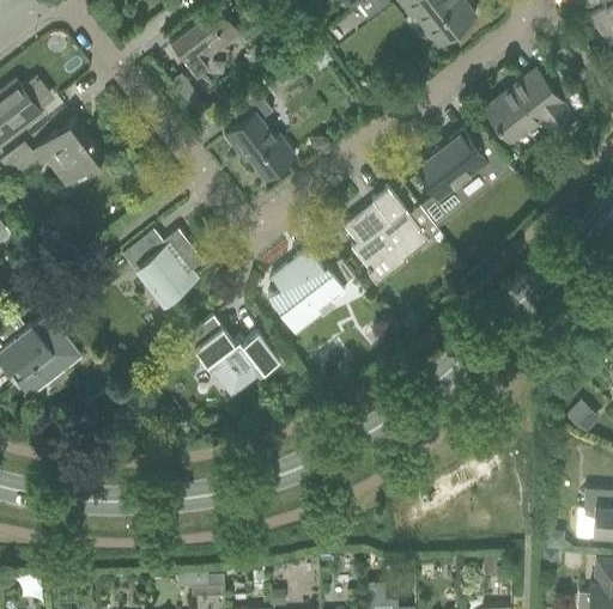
[(369,0),(365,0),(354,8),(365,22),(378,11),(376,8),(369,0)]
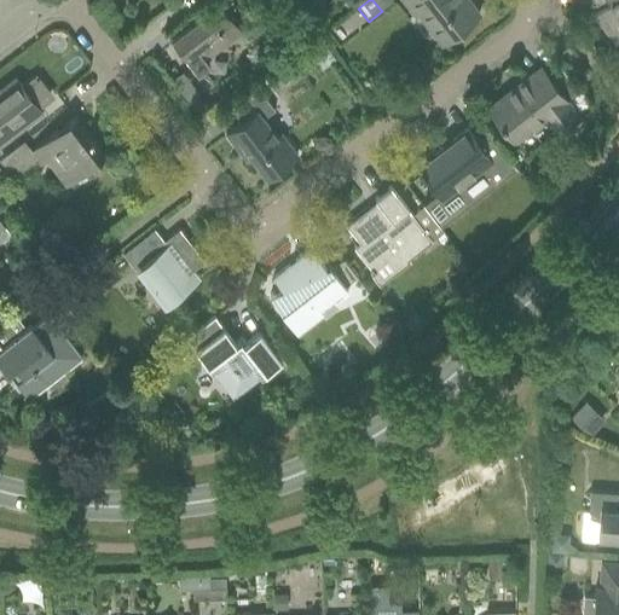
[(400,0),(416,19),(426,13),(447,41),(441,45),(441,44),(440,45),(441,47),(479,18),(464,0),(400,0)]
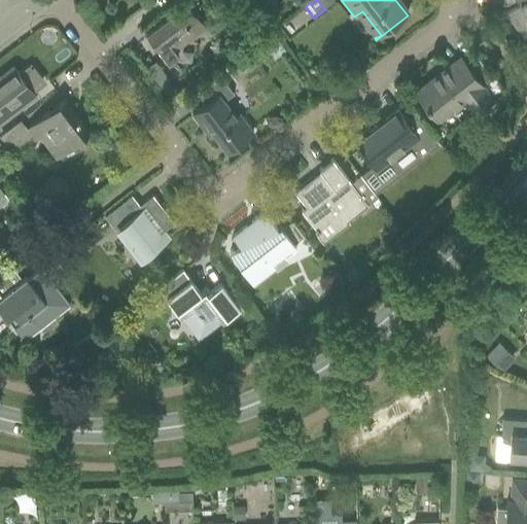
[(525,39),(526,38),(526,0),(506,0),(506,6),(510,10),(505,13),(525,39)]
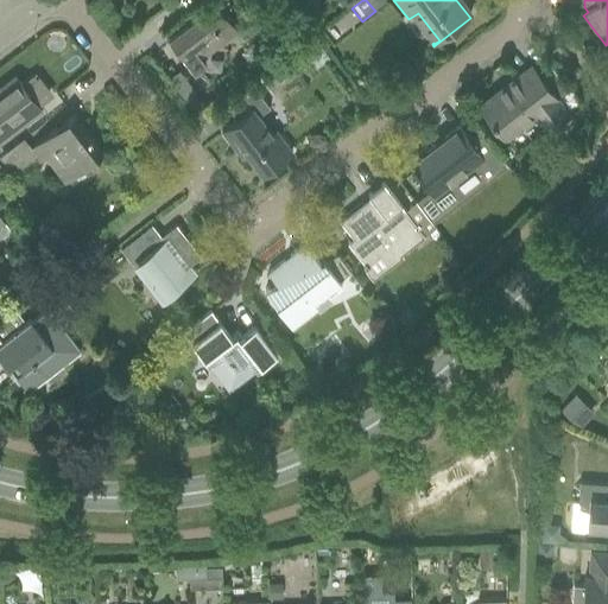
[(202,62),(238,35),(216,7),(169,44),(194,77),(207,68),(202,62)]
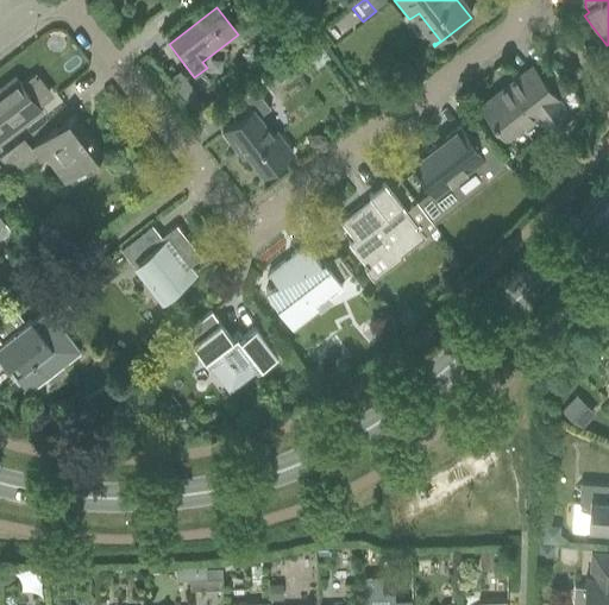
[(314,41),(301,50),(312,63),(324,54),(314,41)]
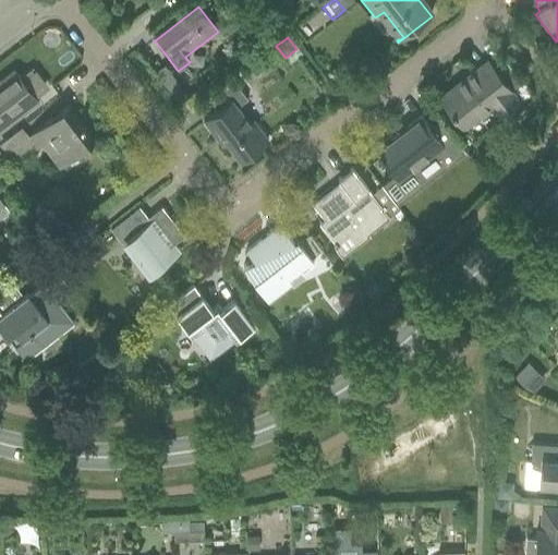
[(490,109),(500,121),(520,105),(488,64),(440,101),(463,131),(490,109)]
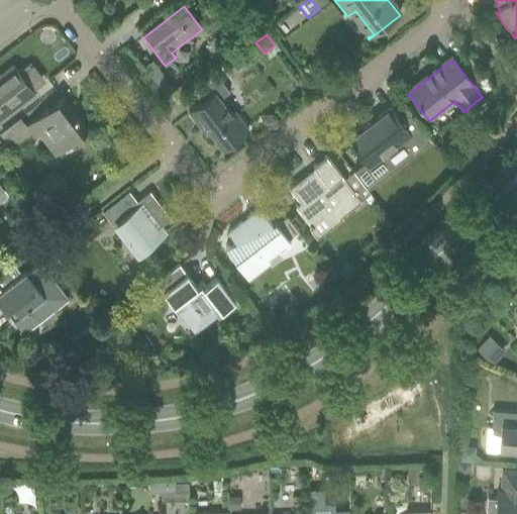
[(0,128),(1,128),(0,126),(0,125),(36,98),(13,69),(0,78),(0,81),(1,83),(0,83),(0,128)]
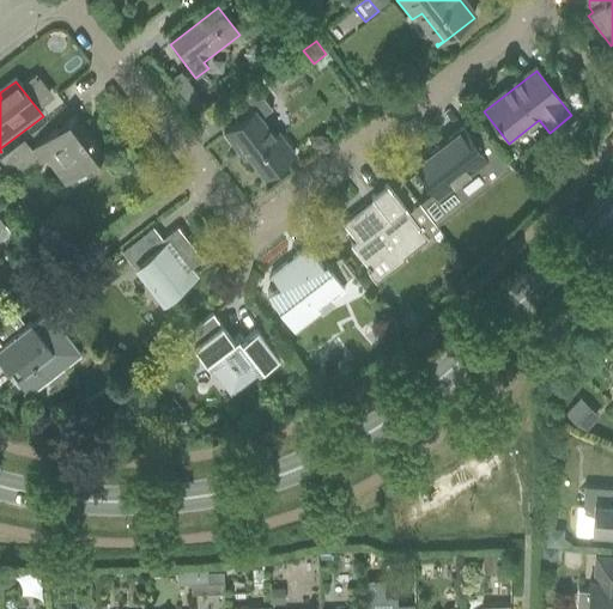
[(272,113),(258,92),(230,113),(240,125),(224,136),(240,156),(243,153),(265,181),(295,157),(279,138),(275,141),(261,121),(272,113)]
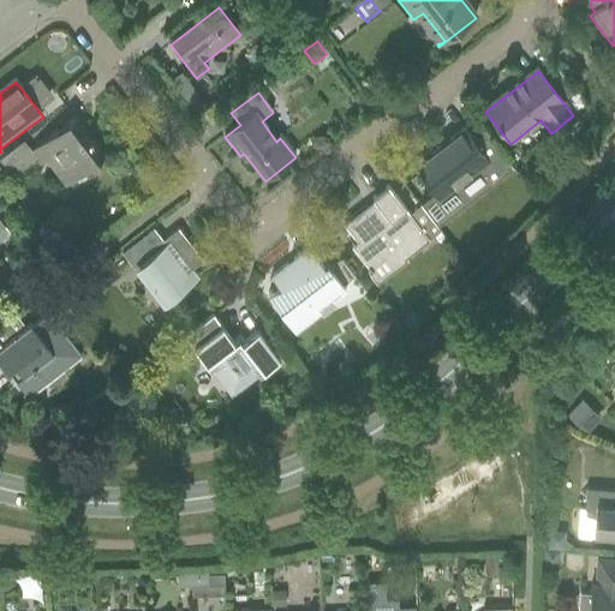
[(213,118),(204,107),(192,117),(201,127),(213,118)]
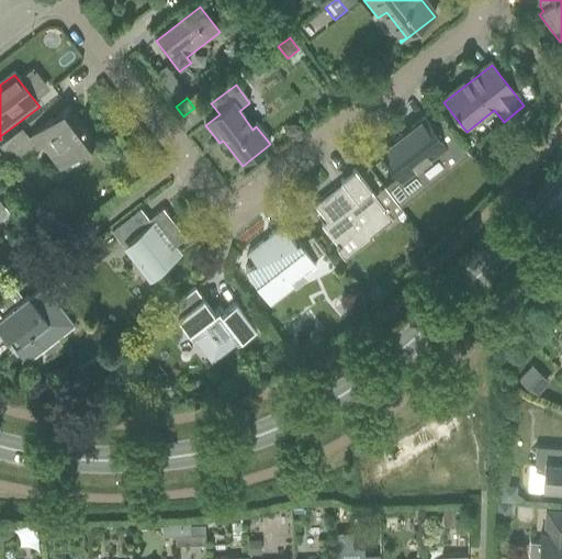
[(538,100),(526,110),(536,123),(548,114),(538,100)]
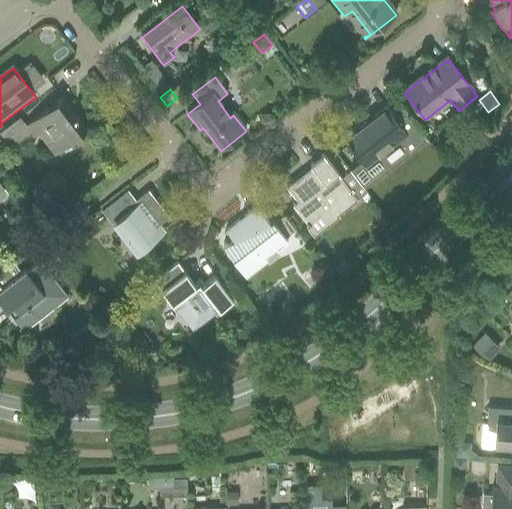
[(62,99),(30,124),(11,139),(20,150),(39,135),(55,156),(86,131),(62,99)]
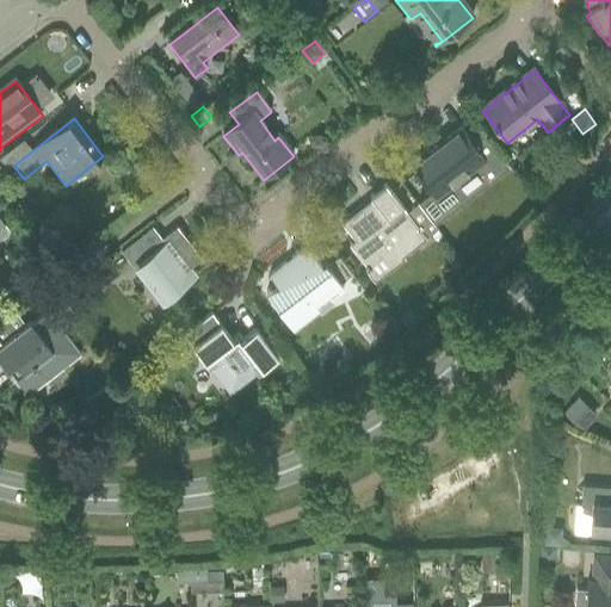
[(426,154),(409,166),(414,173),(413,175),(417,180),(418,178),(419,179),(431,194),(432,196),(436,200),(486,162),(467,137),(461,130),(429,156),(426,154)]
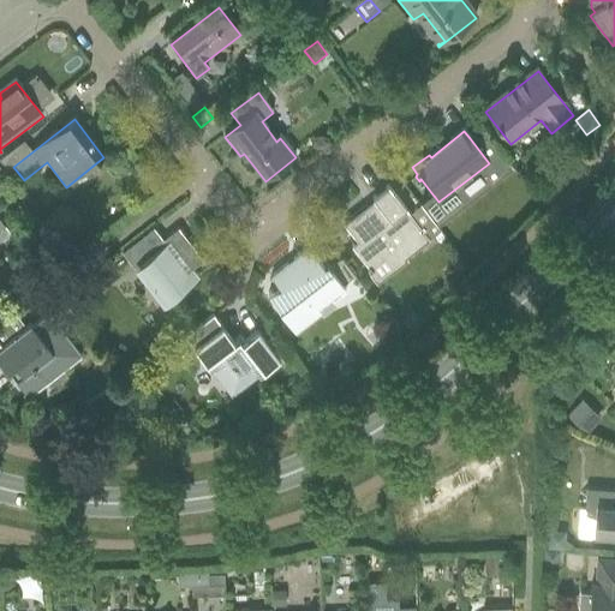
[(372,269),(386,259),(394,270),(441,234),(421,208),(410,216),(388,190),(372,202),(376,205),(357,221),(356,220),(346,227),(345,226),(344,227),(359,246),(354,250),(353,247),(352,249),(368,270),(366,271),(377,285),(378,285),(371,275),(372,274),(372,269)]
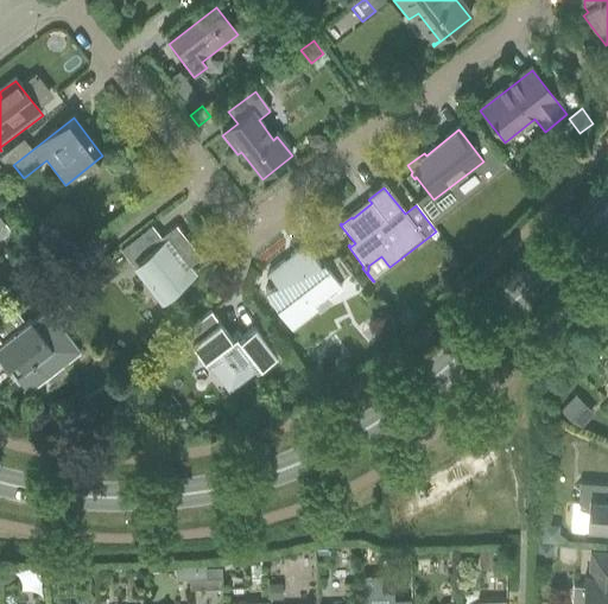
[(0,241),(11,233),(0,220),(0,241)]
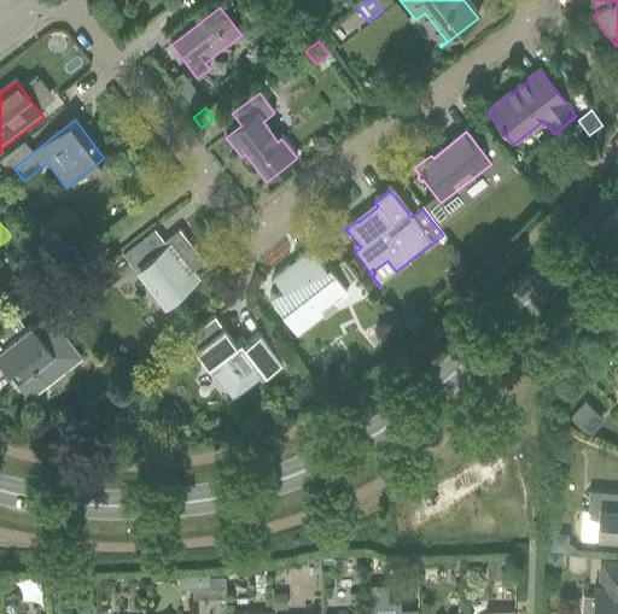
[(140,269),(168,305),(200,281),(193,273),(204,265),(179,232),(163,244),(155,232),(122,256),(135,273),(140,269)]
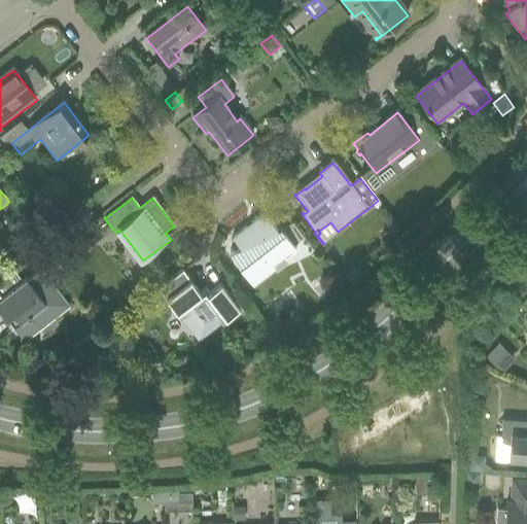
[(237,251),(245,263),(239,268),(253,285),(272,271),(269,267),(281,256),(284,260),(296,251),(293,248),(294,247),(293,246),(304,239),(293,226),(284,234),(281,230),(277,232),(265,215),(233,240),(240,250),(237,251)]
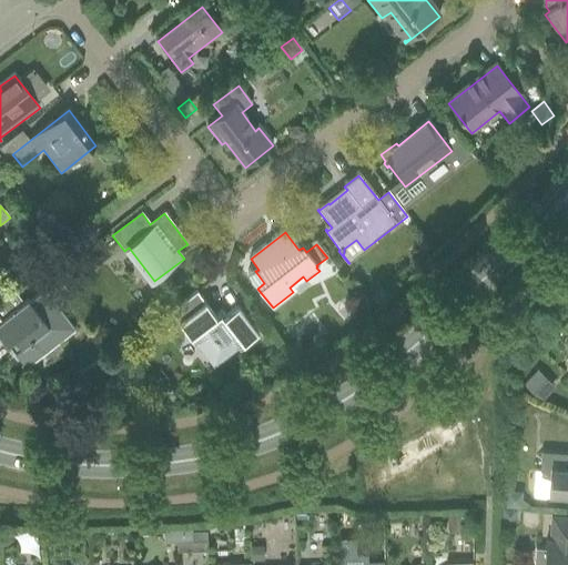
[(2,322),(0,319),(0,338),(1,338),(27,370),(41,359),(75,332),(44,292),(29,303),(28,302),(2,322)]
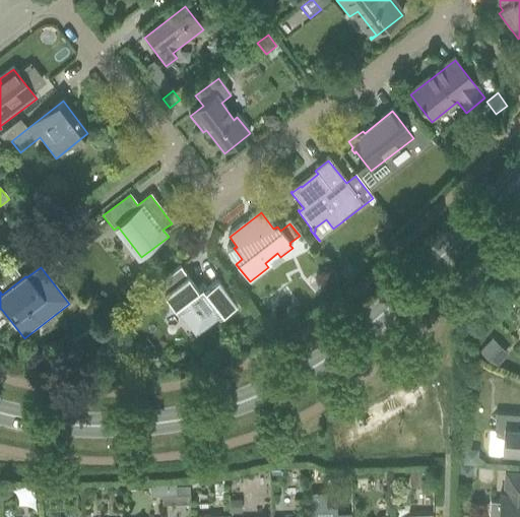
[(198,292),(188,279),(180,269),(156,287),(190,331),(194,334),(198,334),(202,333),(237,307),(218,282),(205,293),(202,288),(198,292)]
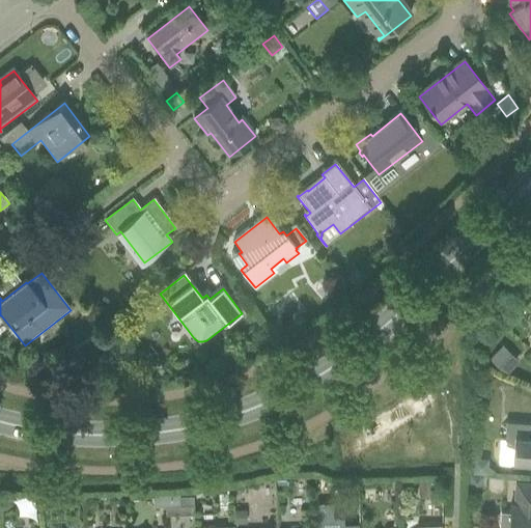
[(499,351),(488,361),(505,378),(516,367),(499,351)]
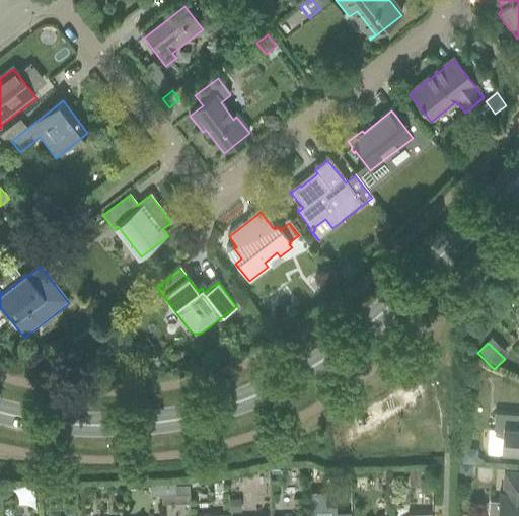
[(479,370),(473,372),(477,383),(490,378),(487,368),(482,369),(479,370)]
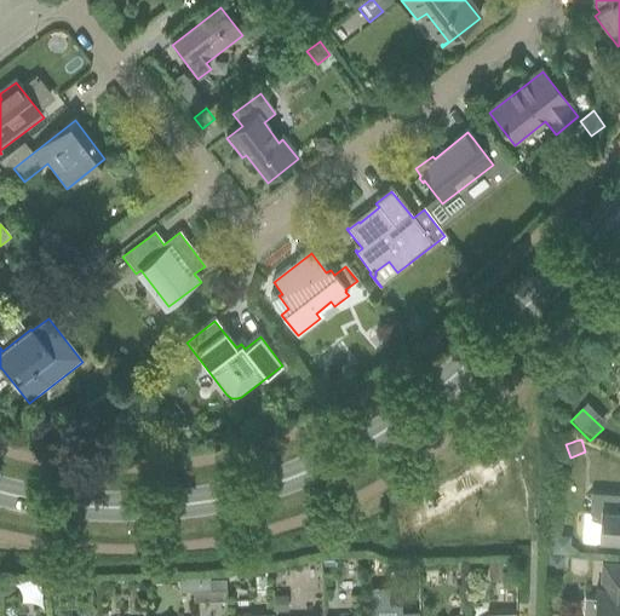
[(619,496),(608,496),(591,495),(589,522),(600,525),(598,543),(619,545),(619,496)]
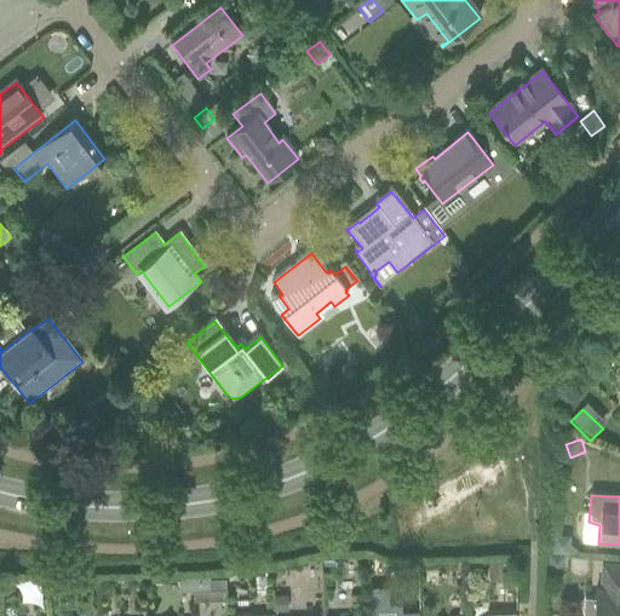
[(547,557),(546,579),(547,579),(555,580),(562,574),(563,558),(550,557),(549,557),(547,557)]
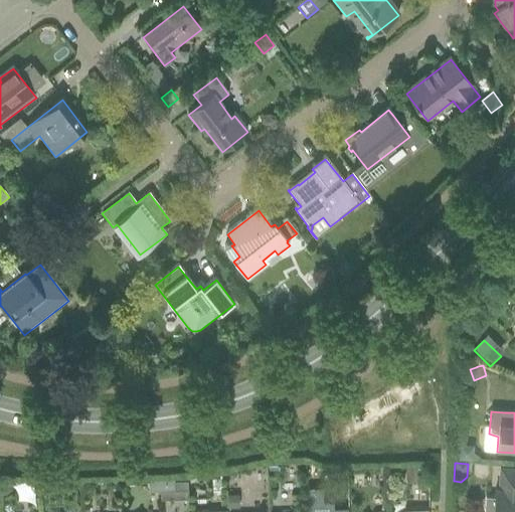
[(423,469),(405,469),(406,481),(423,481),(423,469)]
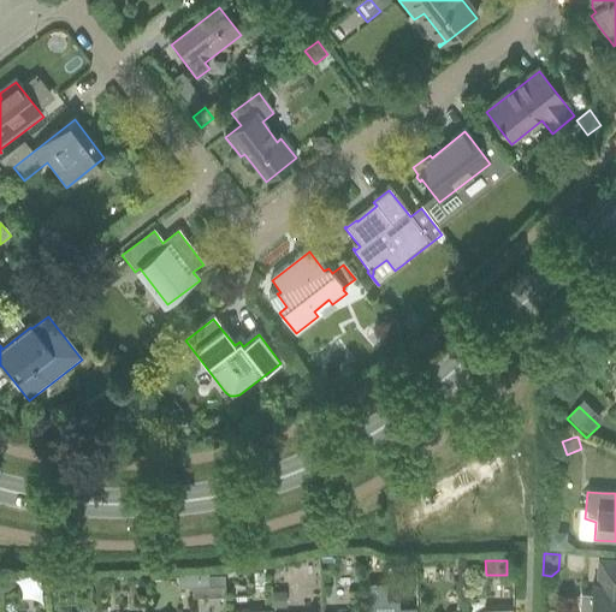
[(586,599),(585,611),(615,611),(615,564),(598,564),(597,588),(592,588),(592,596),(586,599)]
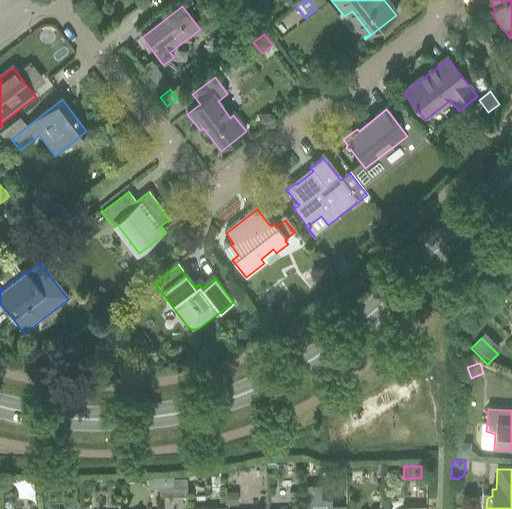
[(185,480),(172,481),(172,490),(185,489),(185,480)]
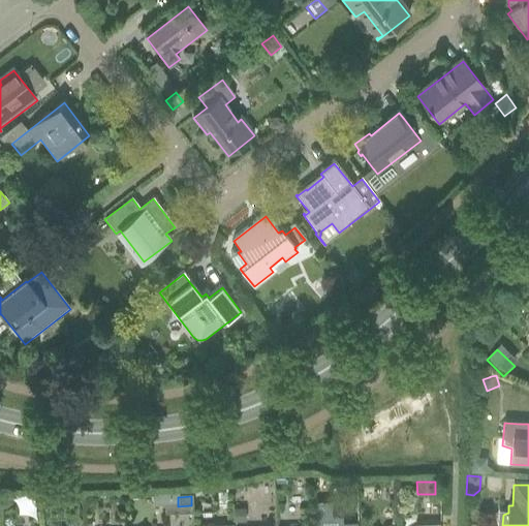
[(178,497),(169,497),(169,506),(178,506),(178,497)]
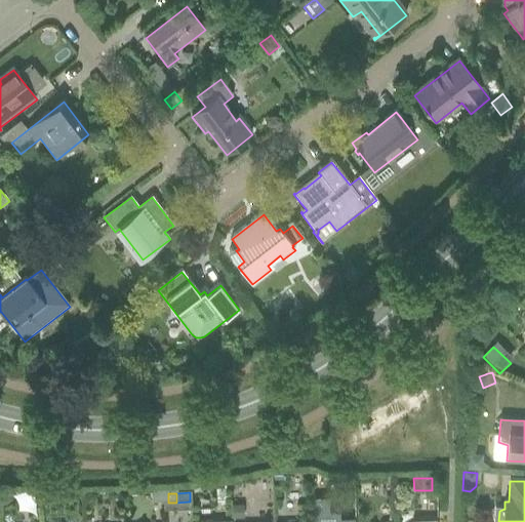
[(176,503),(168,503),(163,503),(164,512),(192,511),(191,502),(190,502),(176,503)]
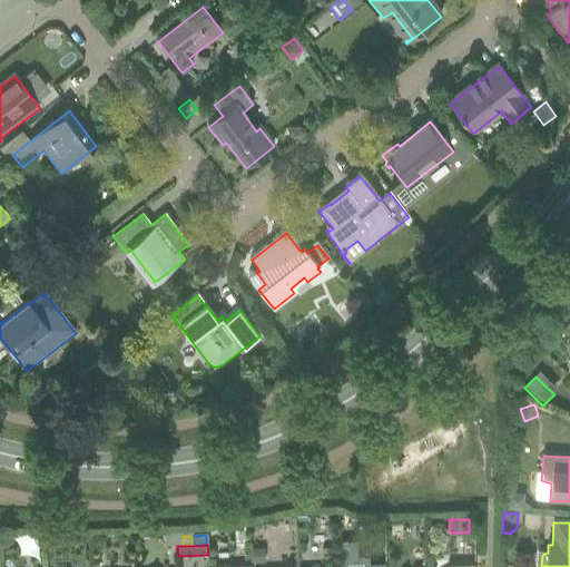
[(264,550),(252,550),(252,566),(264,566),(264,550)]
